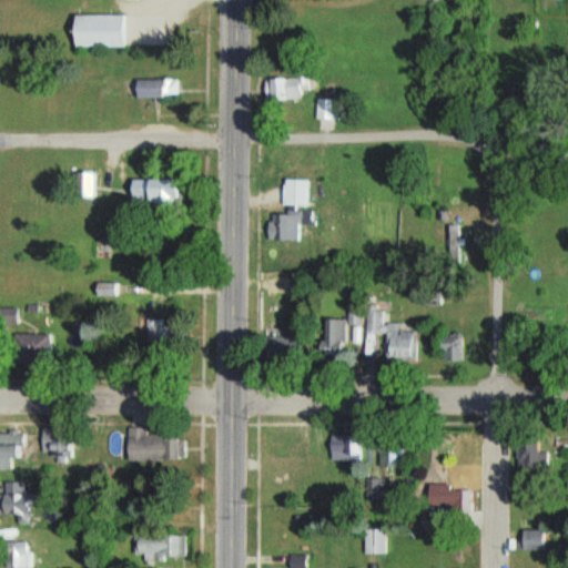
[(69,14),(69,48),(127,48),(127,14),(69,14)]
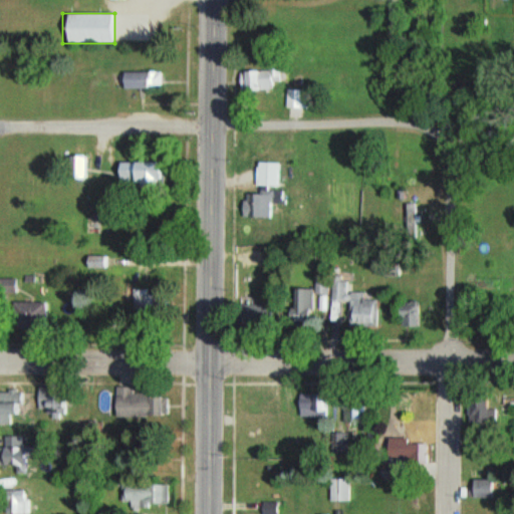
[(160,71),(120,71),(120,87),(160,87),(160,71)]
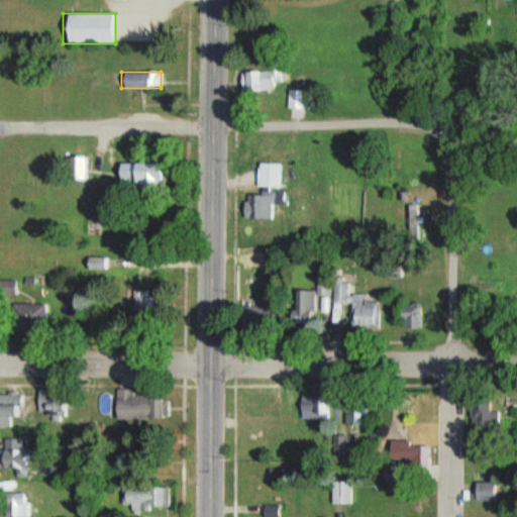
[(276,91),(276,72),(239,72),(239,91),(276,91)]
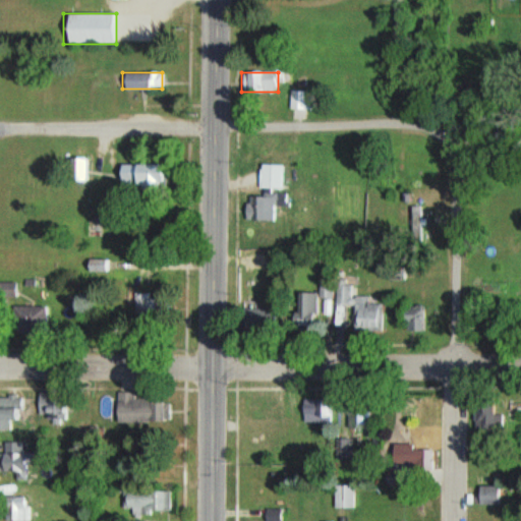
[(88,179),(88,159),(68,159),(68,179),(88,179)]
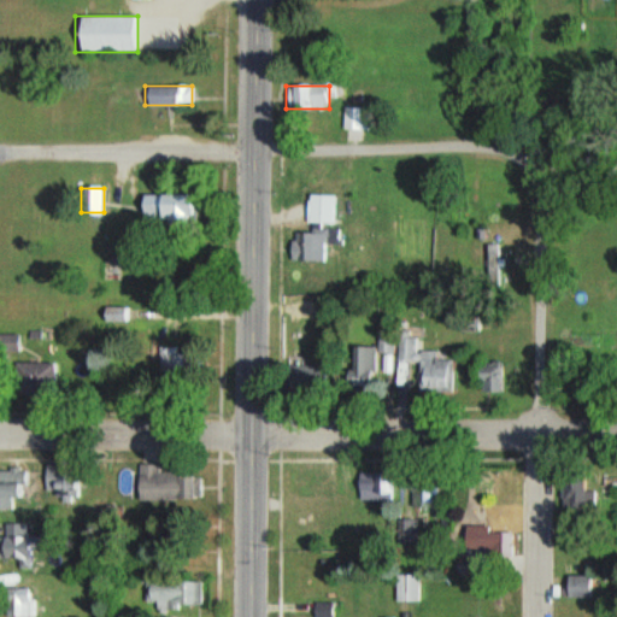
[(137,194),(137,219),(189,219),(189,194),(137,194)]
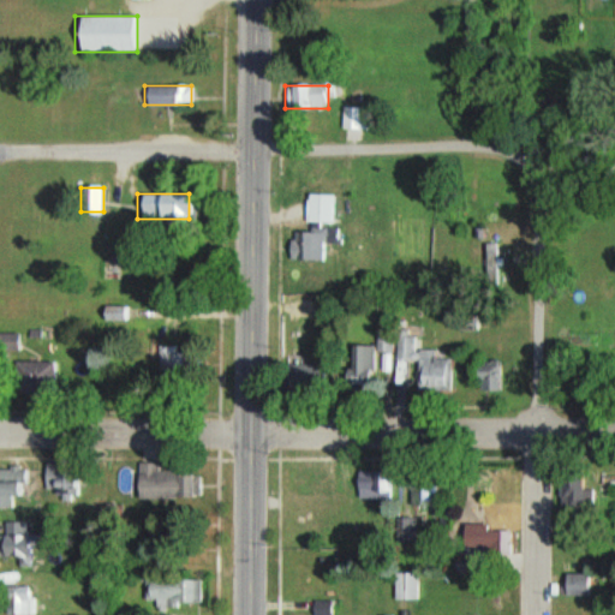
[(330,222),(330,195),(305,195),(305,222),(330,222)]
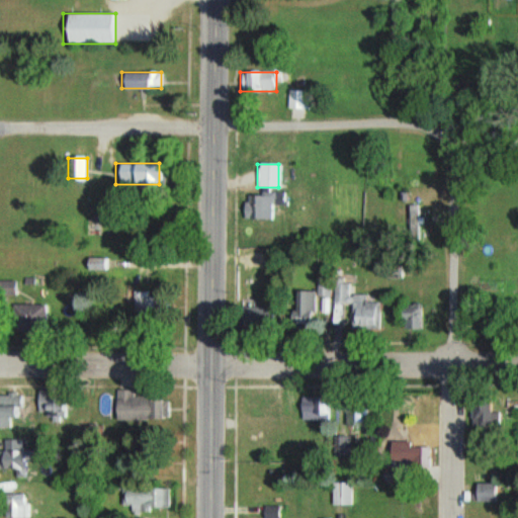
[(274,220),(275,205),(287,206),(288,192),(260,191),(260,195),(246,195),(245,219),(274,220)]
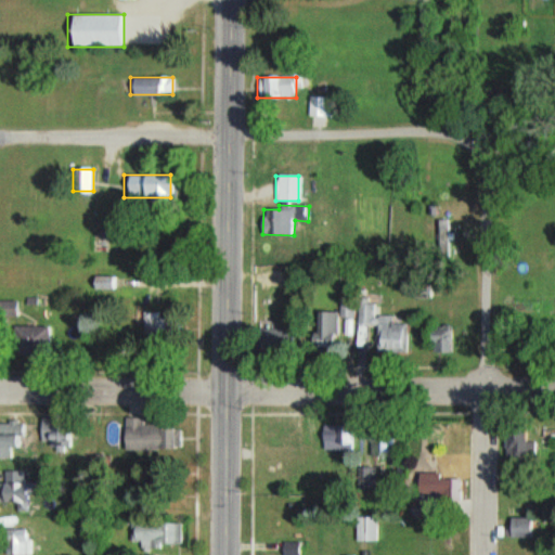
[(449,221),(438,221),(438,250),(449,250),(449,221)]
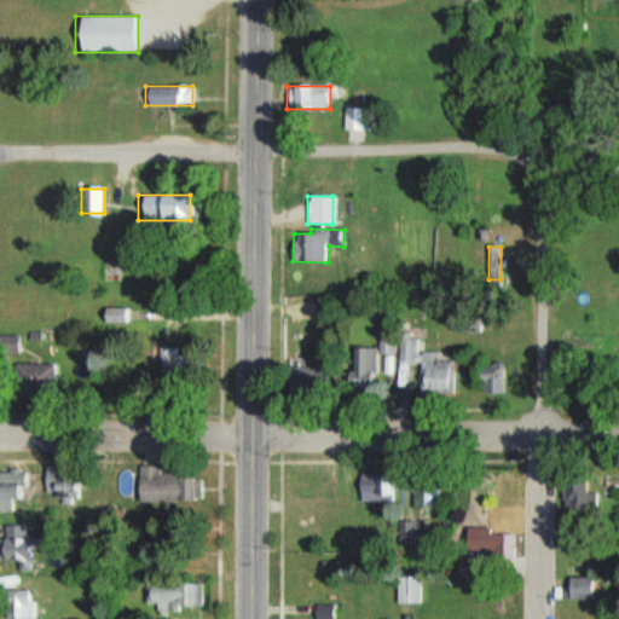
[(420,393),(456,394),(456,360),(446,360),(446,353),(418,353),(420,340),(399,339),(399,363),(420,363),(420,393)]
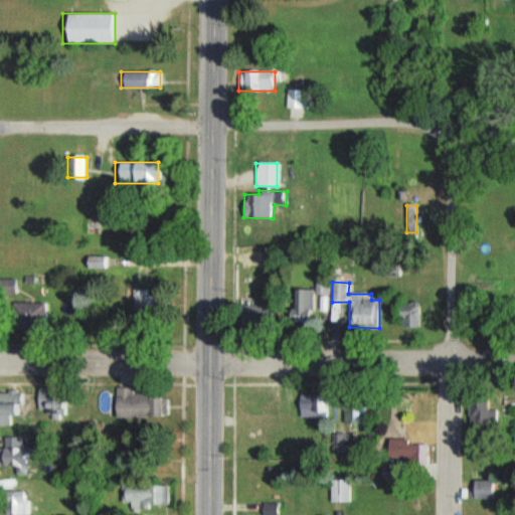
[(150,305),(149,290),(134,290),(134,305),(150,305)]
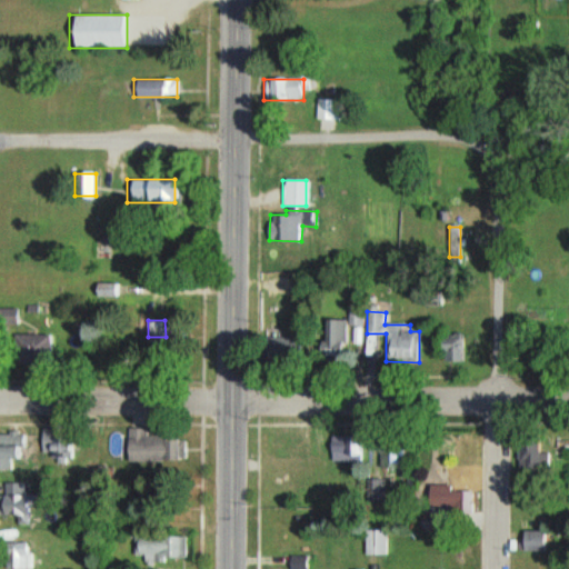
[(322,360),(347,360),(347,320),(322,320),(322,360)]
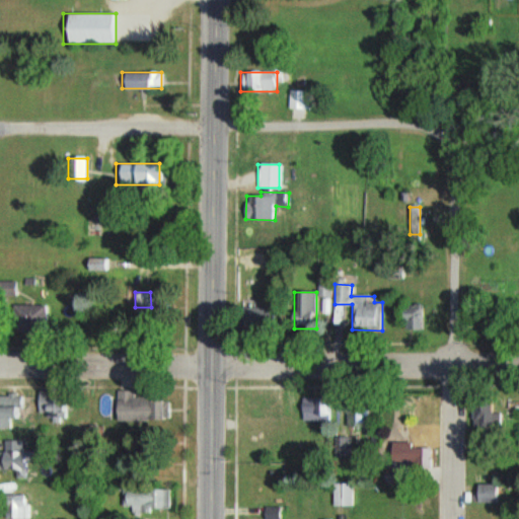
[(46,307),(18,307),(18,328),(46,328),(46,307)]
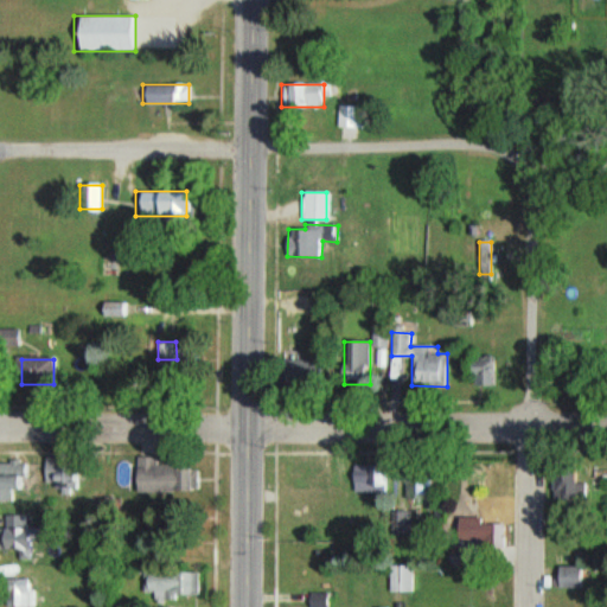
[(0,462),(0,490),(25,491),(25,464),(0,462)]
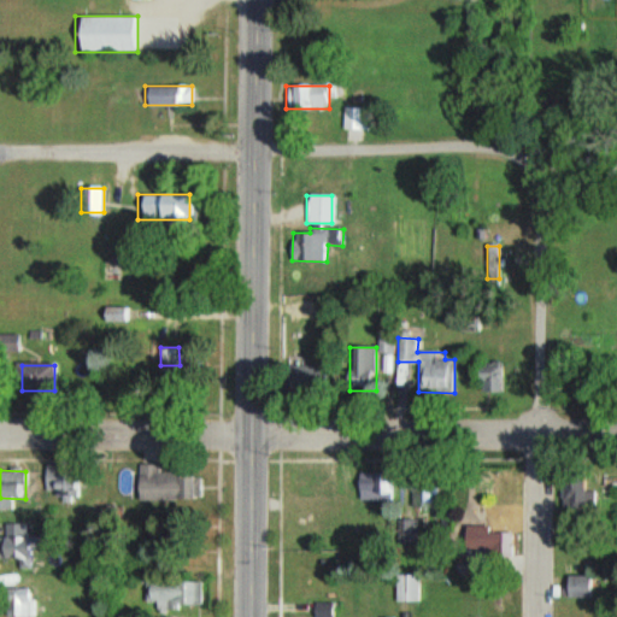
[(203,499),(201,472),(135,474),(135,500),(203,499)]
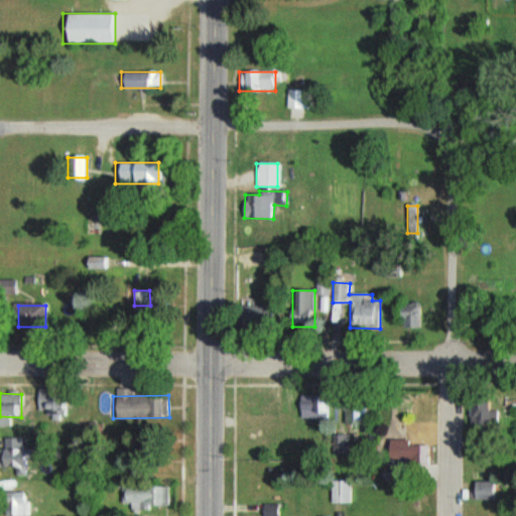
[(299,395),(299,418),(329,418),(329,396),(299,395)]
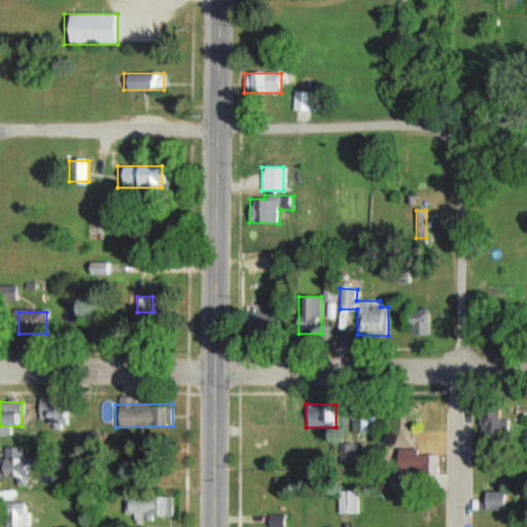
[(501,419),(496,421),(493,413),(479,418),(485,435),(504,429),(501,419)]
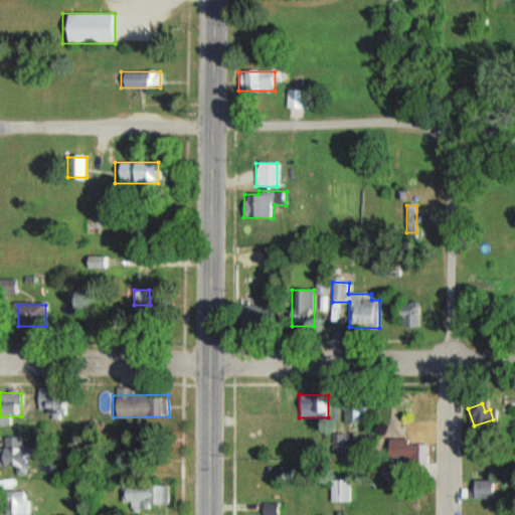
[(367,422),(366,411),(347,414),(348,425),(367,422)]
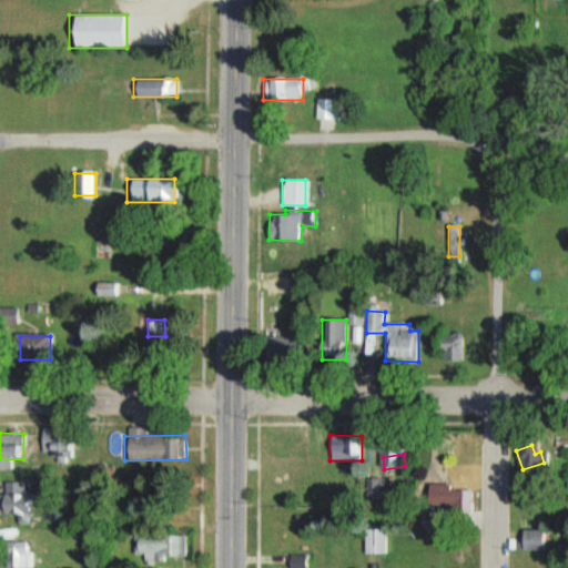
[(0,524),(30,524),(30,492),(0,492),(0,524)]
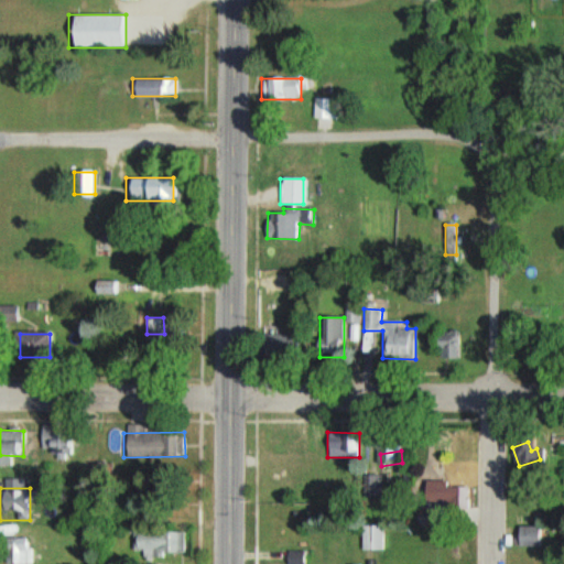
[(382,550),(382,524),(361,524),(361,550),(382,550)]
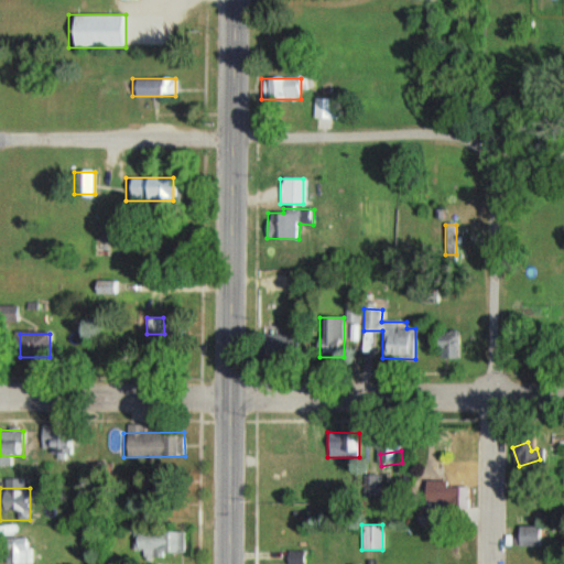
[(541,545),(541,525),(517,525),(517,545),(541,545)]
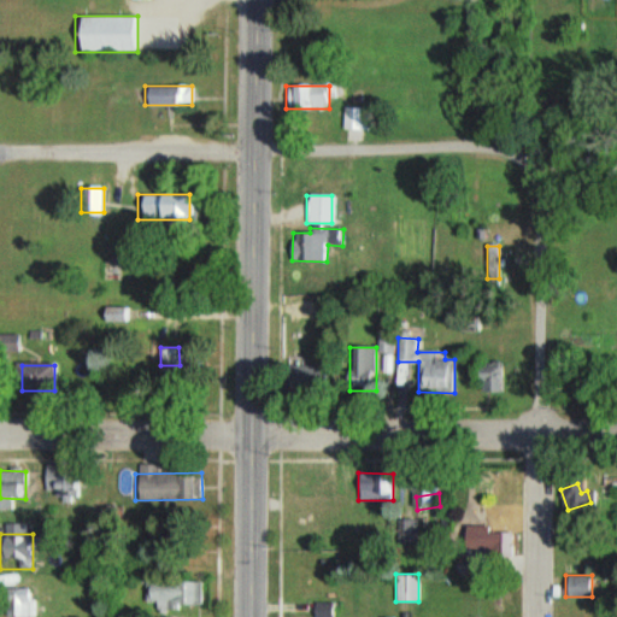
[(145,583),(145,607),(200,607),(200,583),(145,583)]
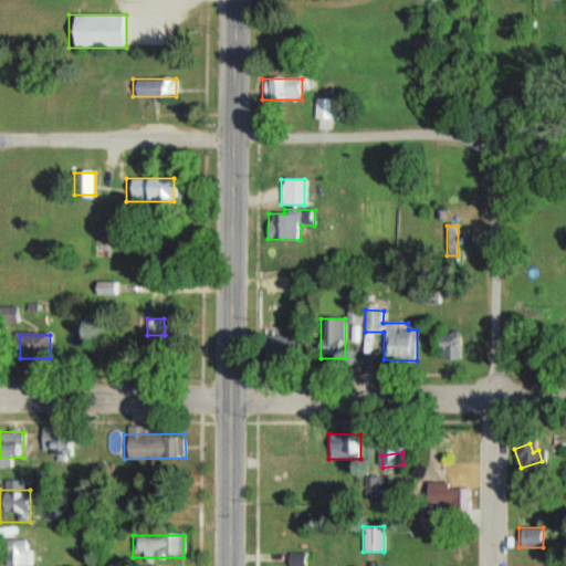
[(2,565),(30,565),(31,541),(3,541),(2,565)]
